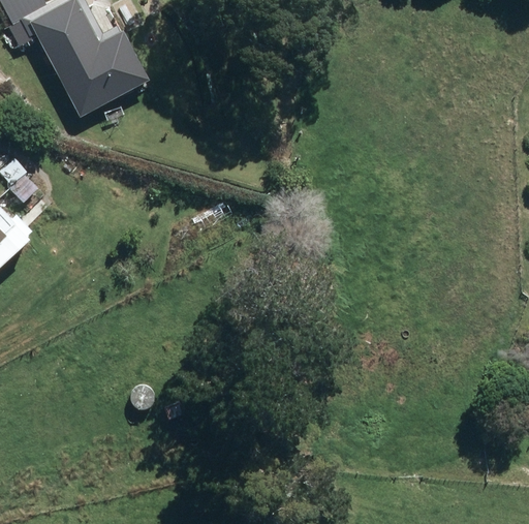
[(0,0),(0,2),(13,28),(48,9),(42,0),(0,0)]
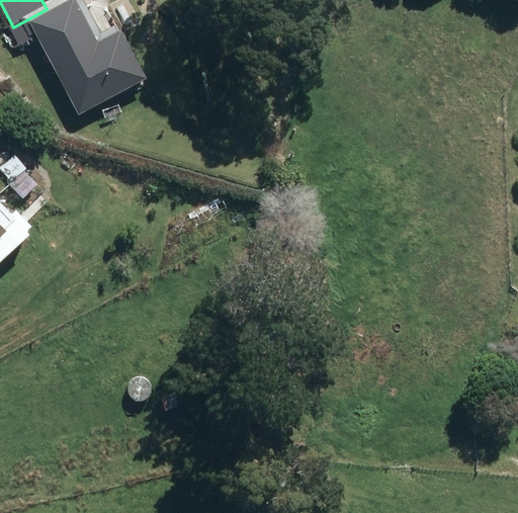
[(75,0),(69,0),(28,21),(78,114),(146,79),(120,30),(97,43),(75,0)]
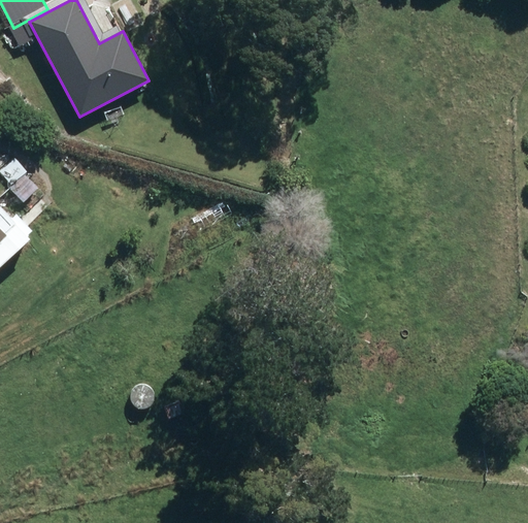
[(223,206),(189,226),(197,239),(231,221),(223,206)]
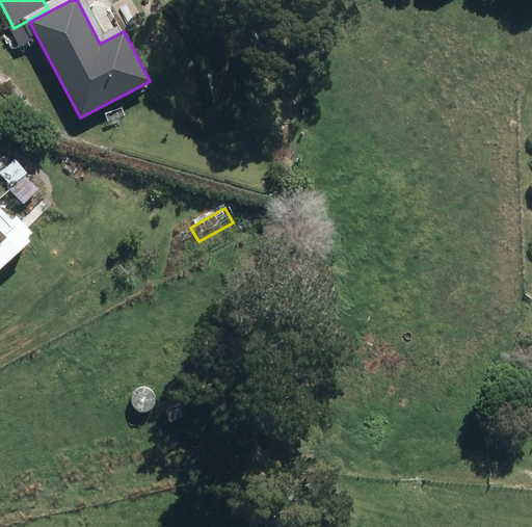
[(0,264),(17,248),(0,232),(0,264)]
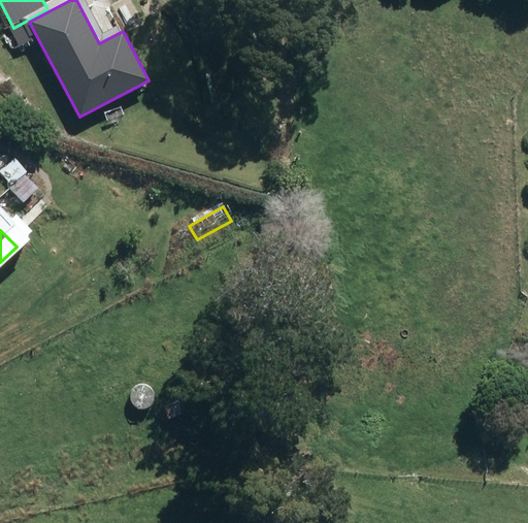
[(176,403),(162,411),(167,422),(182,415),(176,403)]
